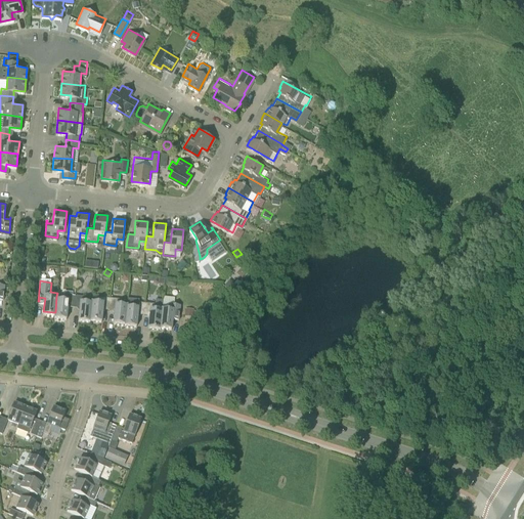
[(75,292),(73,292),(73,289),(63,288),(62,296),(56,296),(55,312),(54,312),(54,315),(67,316),(68,303),(74,304),(75,292)]
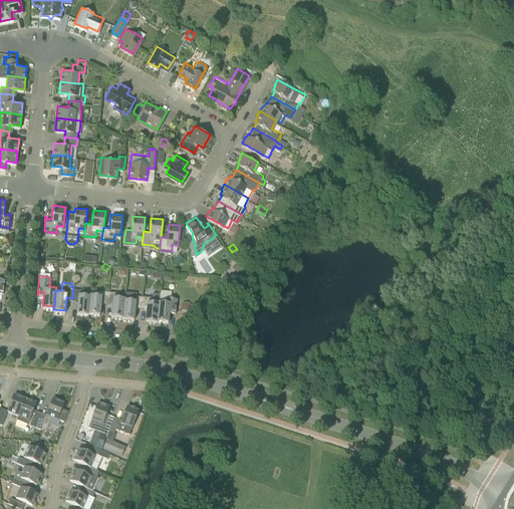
[(73,286),(72,298),(78,299),(76,311),(88,312),(88,311),(90,293),(89,293),(83,292),(84,287),(73,286)]
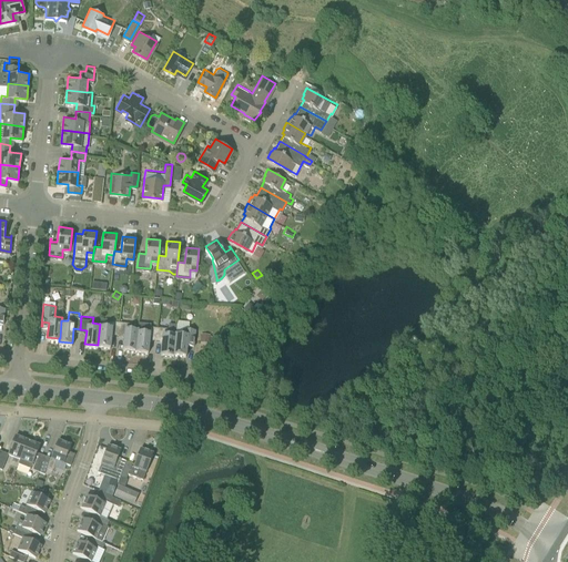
[(111,331),(118,331),(119,318),(107,317),(107,324),(99,323),(99,324),(100,324),(98,344),(110,345),(111,331)]
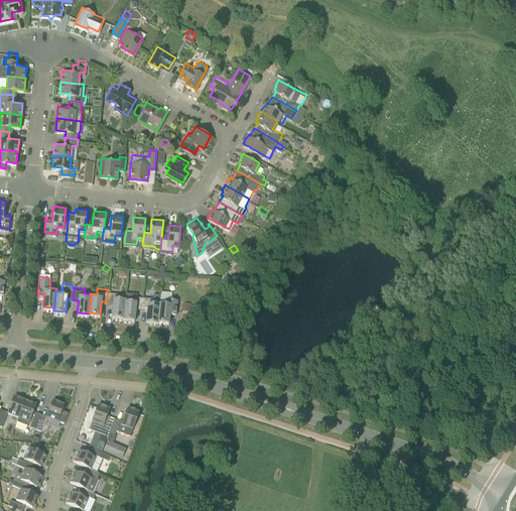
[(177,297),(171,296),(172,289),(160,288),(160,291),(157,320),(168,322),(170,308),(176,309),(177,297)]
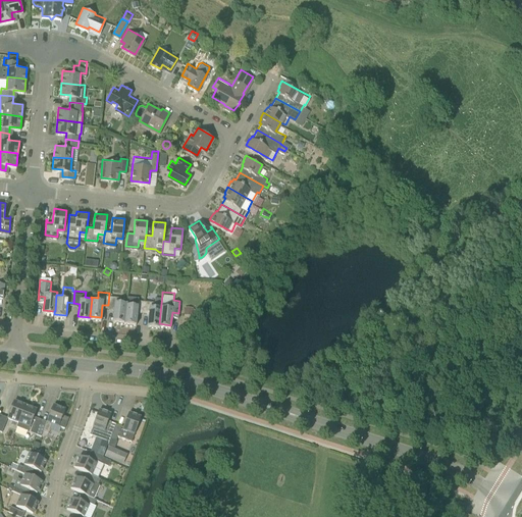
[(120,294),(109,293),(108,305),(114,306),(113,319),(124,320),(126,302),(125,302),(125,301),(119,300),(120,294)]
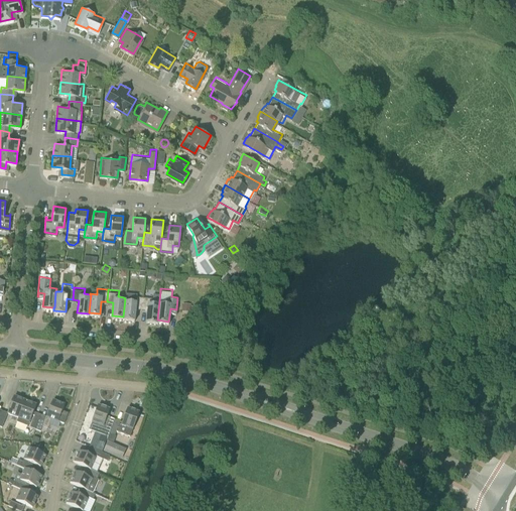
[(135,306),(141,306),(142,294),(137,294),(138,291),(126,290),(125,298),(123,316),(122,317),(134,318),(135,306)]
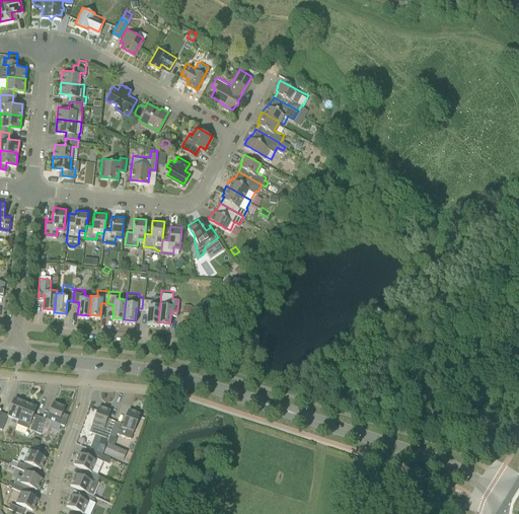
[(154,293),(154,297),(143,296),(142,308),(148,309),(147,321),(158,323),(158,321),(161,293),(154,293)]
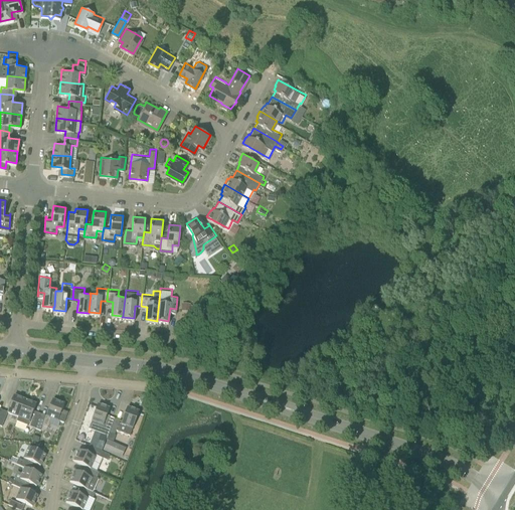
[(191,301),(182,300),(181,307),(190,308),(191,301)]
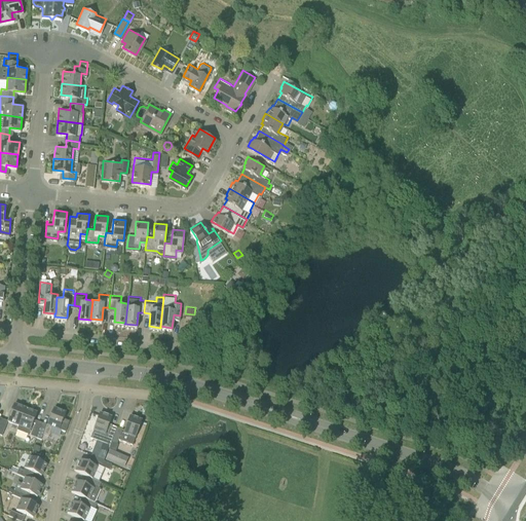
[(26,405),(14,401),(8,417),(19,421),(26,405)]
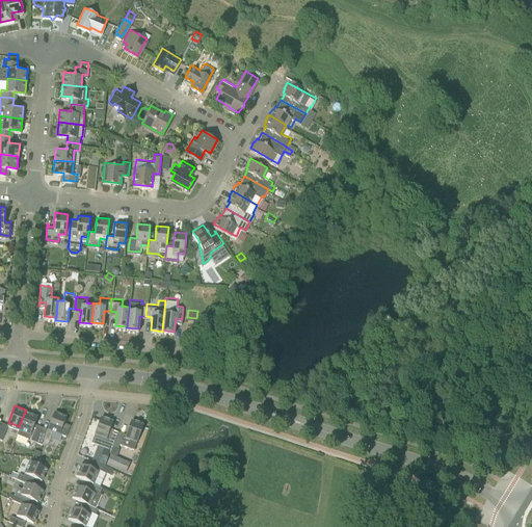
[(19,426),(20,426),(18,431),(28,436),(37,414),(26,410),(19,426)]
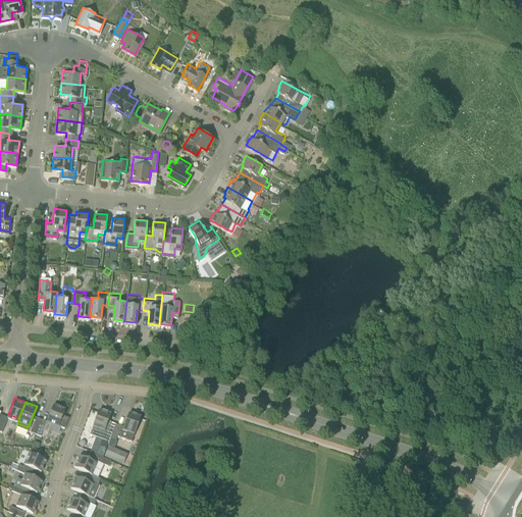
[(41,433),(42,432),(43,428),(48,430),(52,420),(58,423),(58,422),(64,425),(69,414),(62,412),(65,406),(53,402),(46,421),(41,419),(36,430),(41,433)]
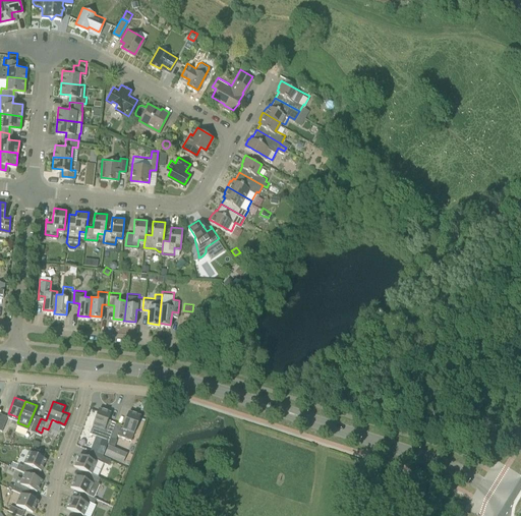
[(93,422),(94,423),(92,428),(102,433),(100,438),(108,440),(110,434),(115,422),(107,419),(110,410),(99,405),(93,422)]
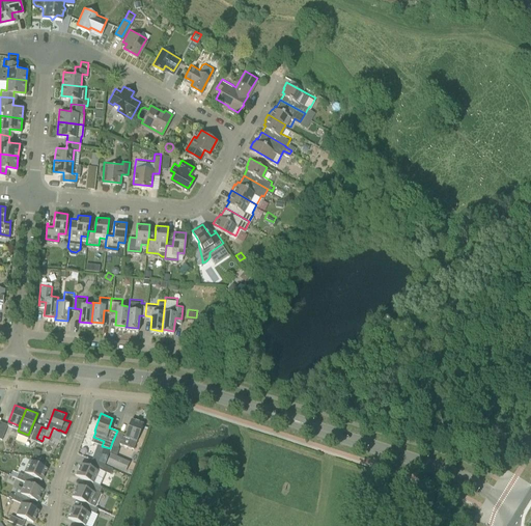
[(119,445),(118,445),(119,441),(134,446),(143,421),(131,416),(126,434),(117,431),(112,442),(110,448),(109,450),(111,450),(116,452),(119,445)]
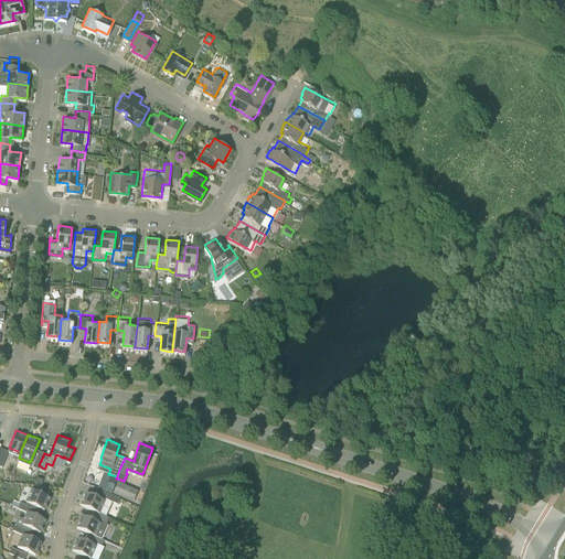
[(33,463),(39,465),(44,453),(39,450),(33,463)]
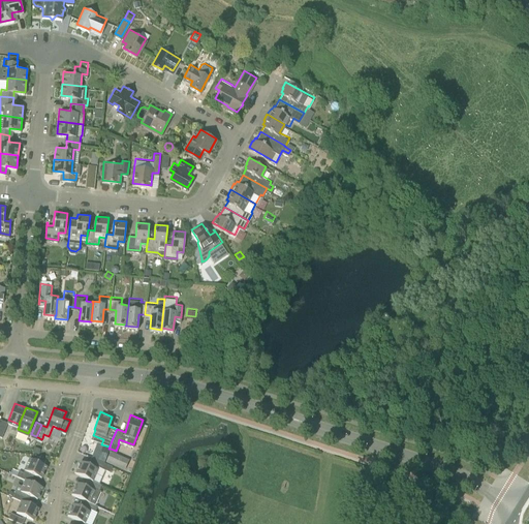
[(111,449),(106,459),(125,467),(130,457),(116,451),(111,449)]
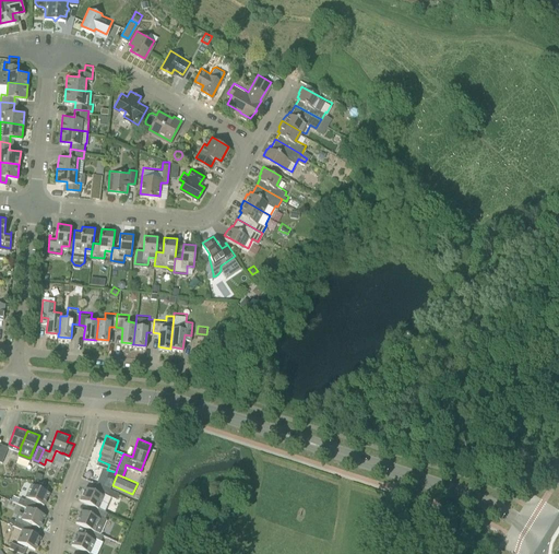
[(97,481),(94,488),(85,485),(80,497),(95,504),(98,505),(105,508),(111,494),(109,493),(111,486),(97,481)]
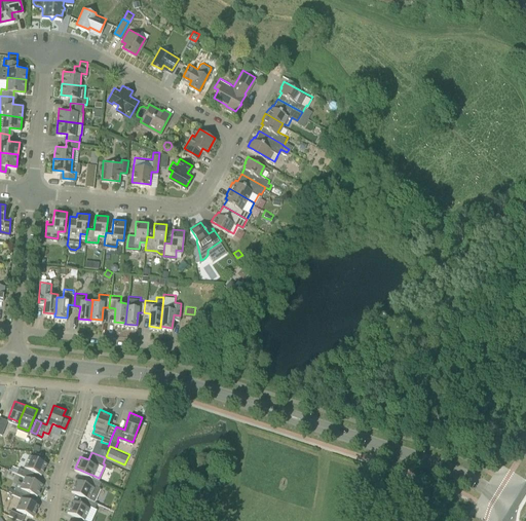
[(30,453),(25,464),(24,467),(19,464),(16,471),(26,475),(26,474),(29,476),(31,470),(32,468),(41,472),(46,460),(30,453)]
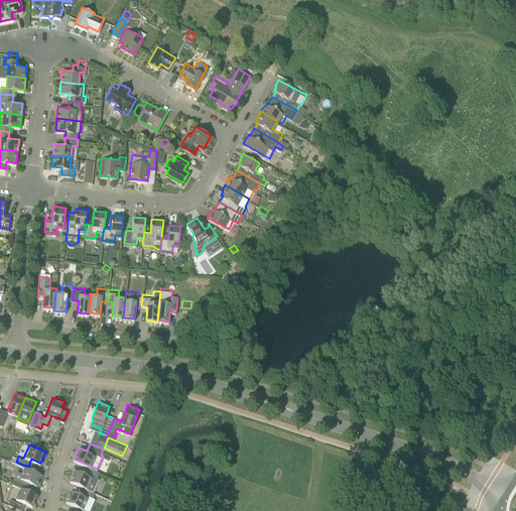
[(103,449),(101,455),(103,456),(107,458),(110,453),(103,449)]
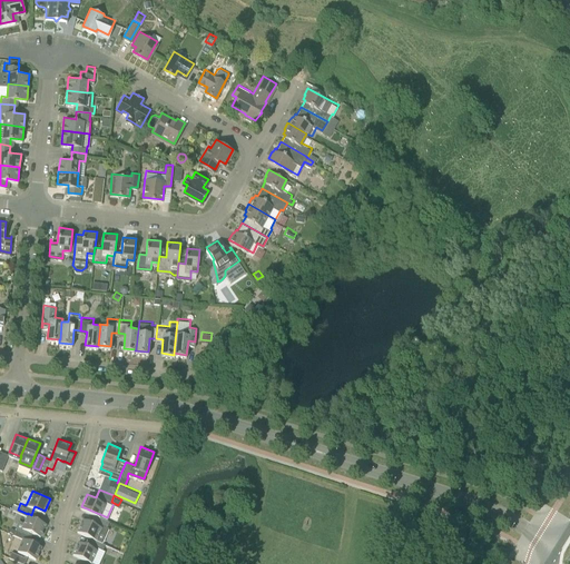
[(28,513),(28,514),(25,520),(19,517),(16,526),(13,531),(13,532),(23,536),(27,537),(29,532),(30,530),(40,534),(46,522),(31,515),(28,513)]
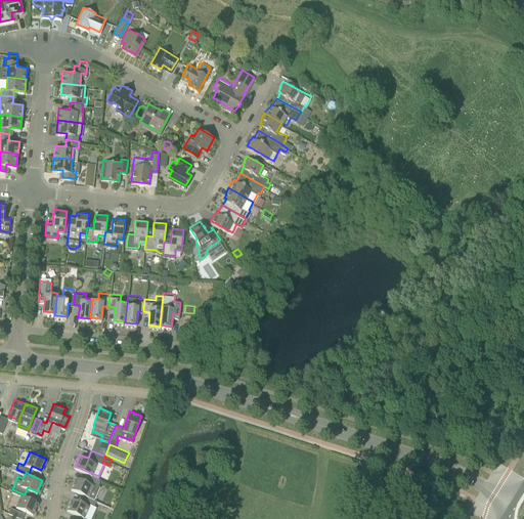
[(85,492),(88,494),(94,480),(98,482),(101,477),(98,476),(92,473),(89,472),(85,479),(76,475),(71,486),(85,492)]
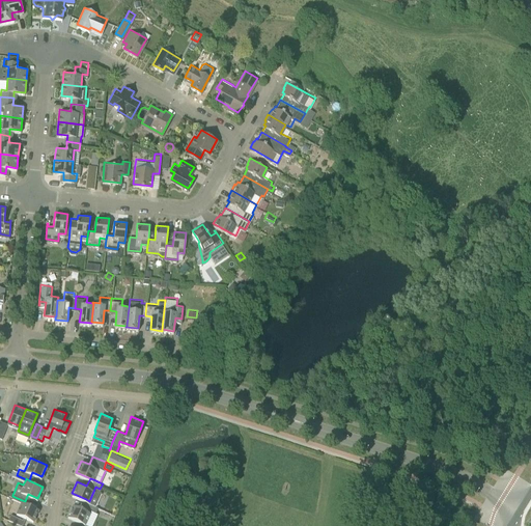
[(86,499),(84,504),(95,510),(99,504),(96,503),(96,504),(89,501),(86,499)]
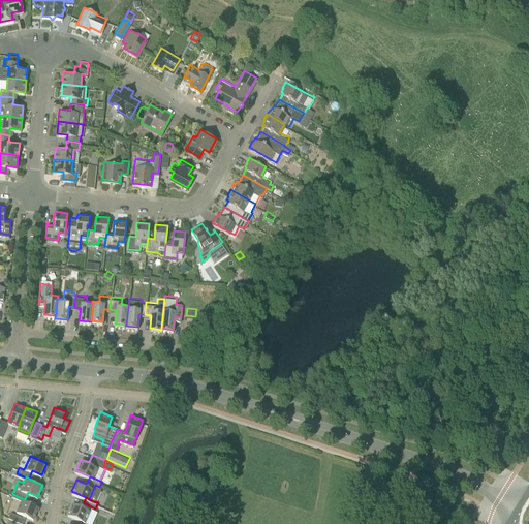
[(17,510),(23,513),(24,513),(33,517),(38,505),(25,499),(22,498),(17,510)]
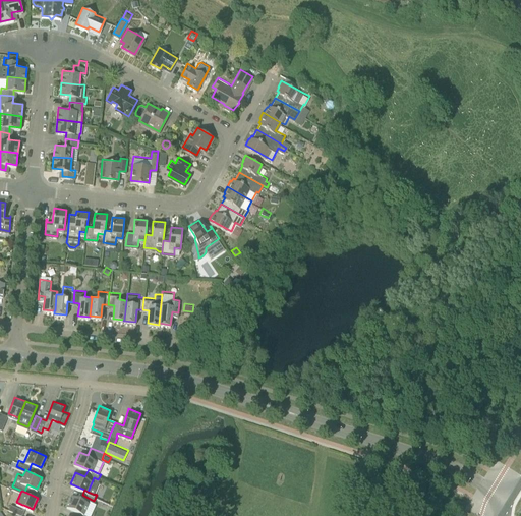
[(71,494),(66,505),(80,511),(83,512),(89,501),(71,494)]
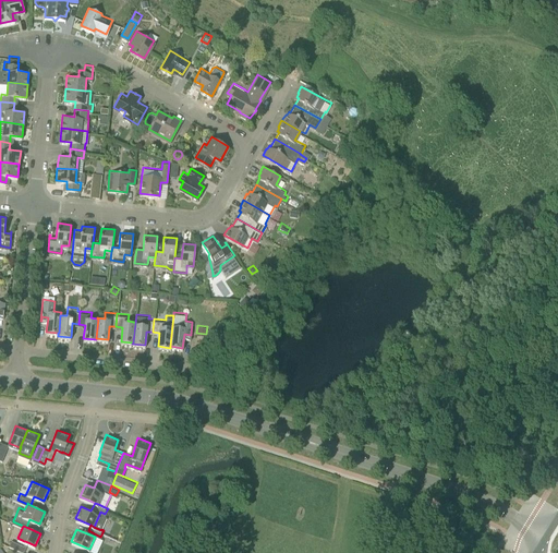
[(21,549),(24,543),(23,543),(11,538),(9,543),(9,544),(21,549)]
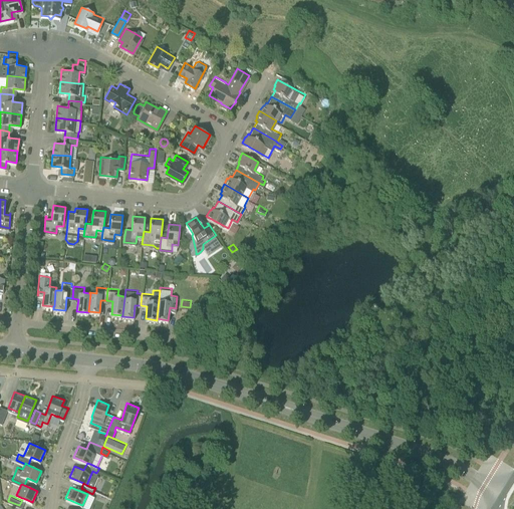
All buildings are outlined.
